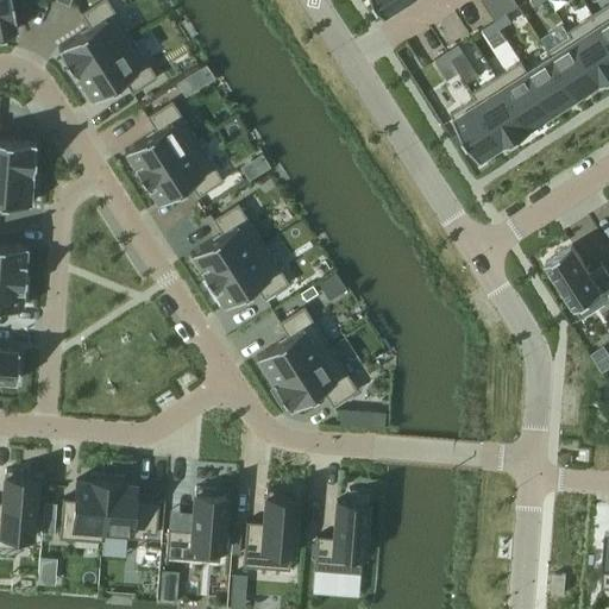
[(0,0),(0,33),(18,30),(11,0),(0,0)]
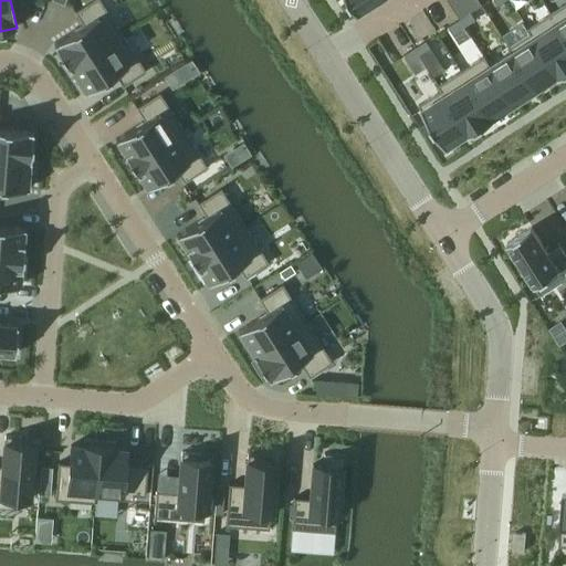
[(83,25),(54,44),(70,69),(123,34),(100,0),(94,0),(75,12),(83,25)]
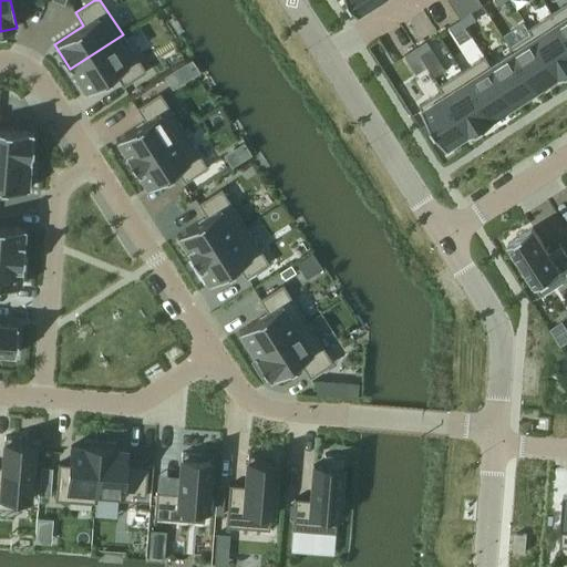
[(350,0),(360,14),(383,0),(350,0)]
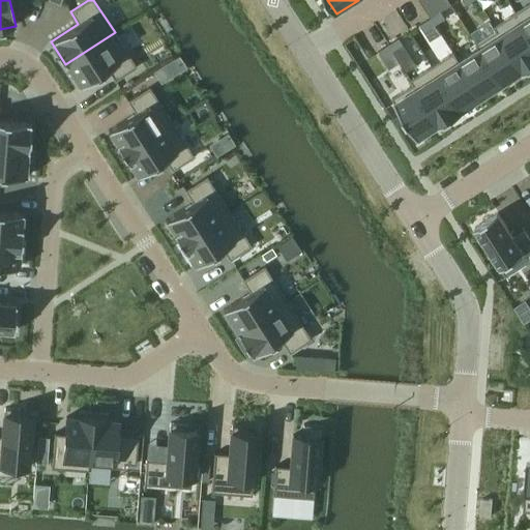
[(529,3),(517,13),(529,34),(529,3)]
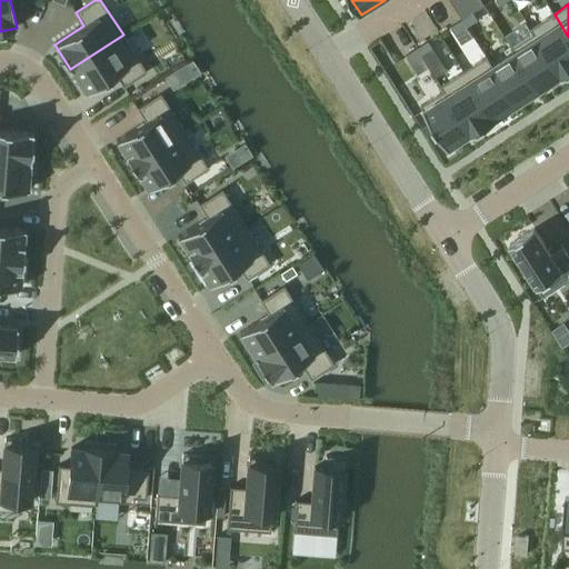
[(475,12),(462,20),(468,28),(479,20),(475,12)]
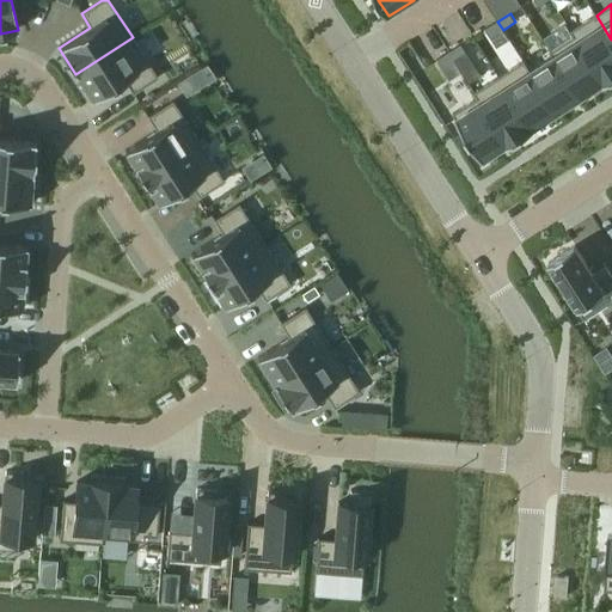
[(611,40),(597,16),(571,31),(606,84),(611,80),(611,40)]
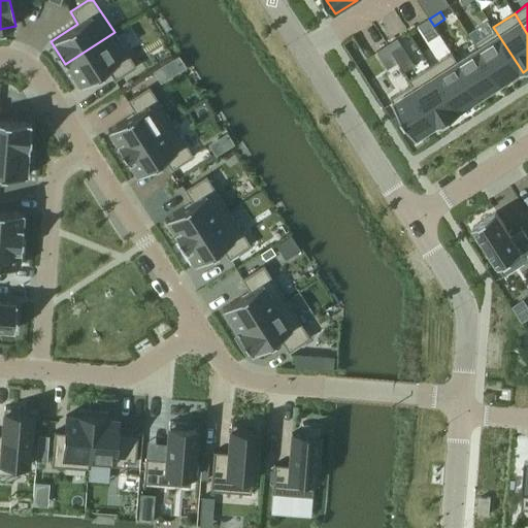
[(429,19),(419,25),(423,32),(434,26),(429,19)]
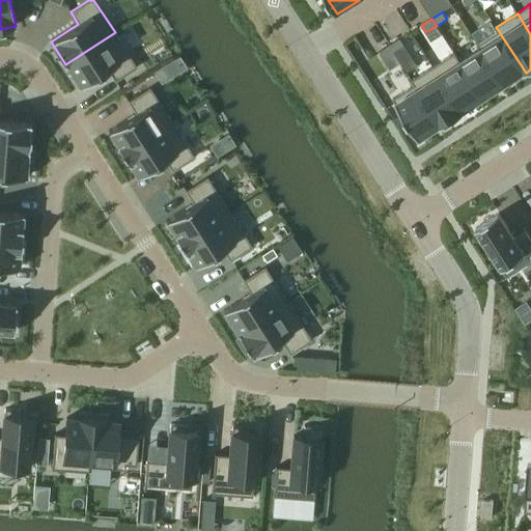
[(498,32),(478,45),(504,85),(525,73),(525,74),(526,73),(496,27),(495,27),(498,32)]
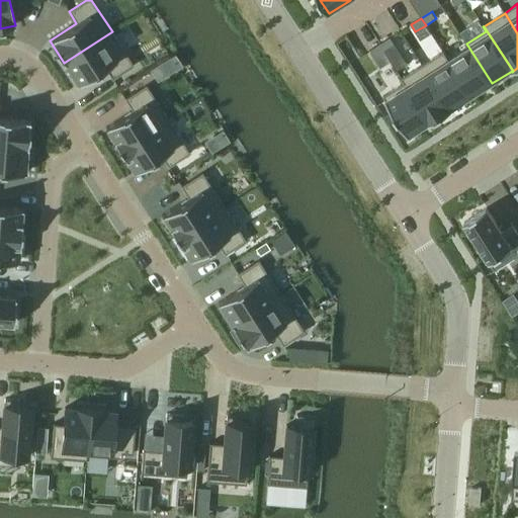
[(112,31),(64,63),(65,64),(79,85),(105,68),(112,79),(134,66),(112,31)]
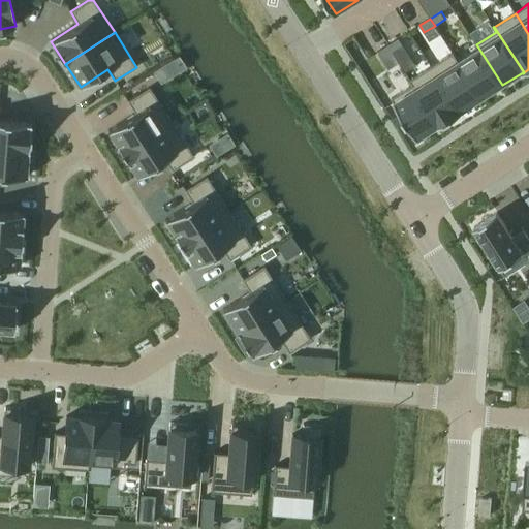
[(399,38),(389,45),(393,53),(403,45),(399,38)]
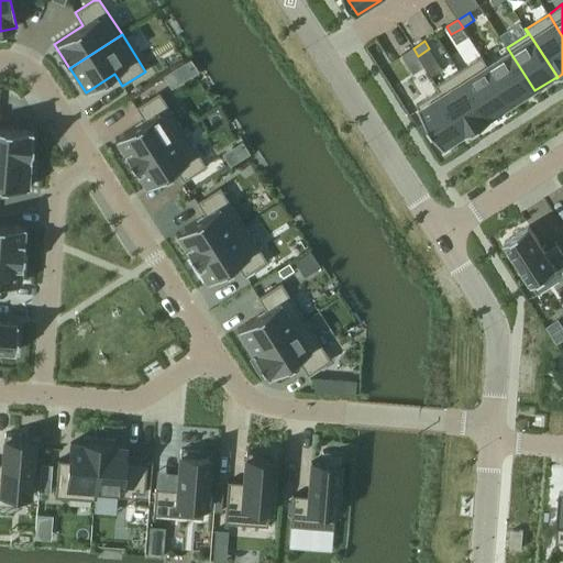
[(483,56),(482,56),(512,105),(534,90),(507,47),(506,47),(509,53),(488,65),(483,56)]
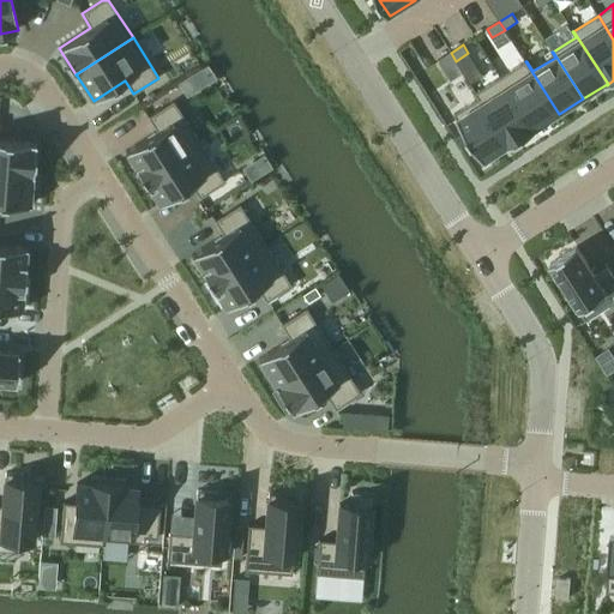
[(451,53),(439,60),(444,68),(456,61),(451,53)]
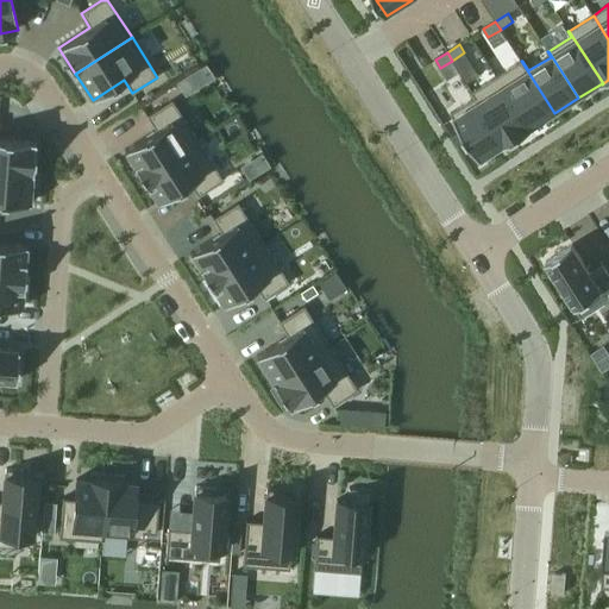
[(521,61),(497,76),(531,130),(532,130),(532,129),(554,113),(521,61)]
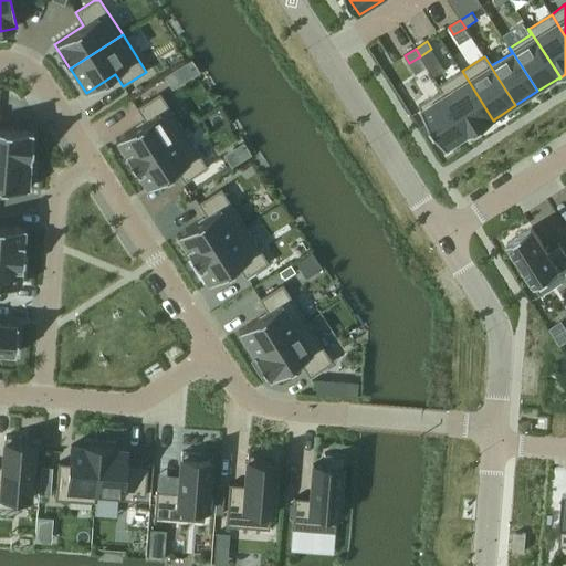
[(188,62),(165,77),(173,90),(196,74),(199,72),(191,60),(188,62)]
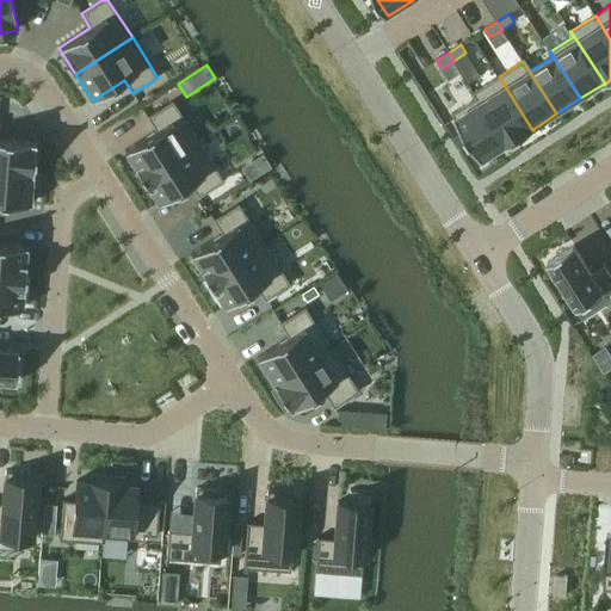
[(499,76),(475,92),(508,146),(532,130),(499,76)]
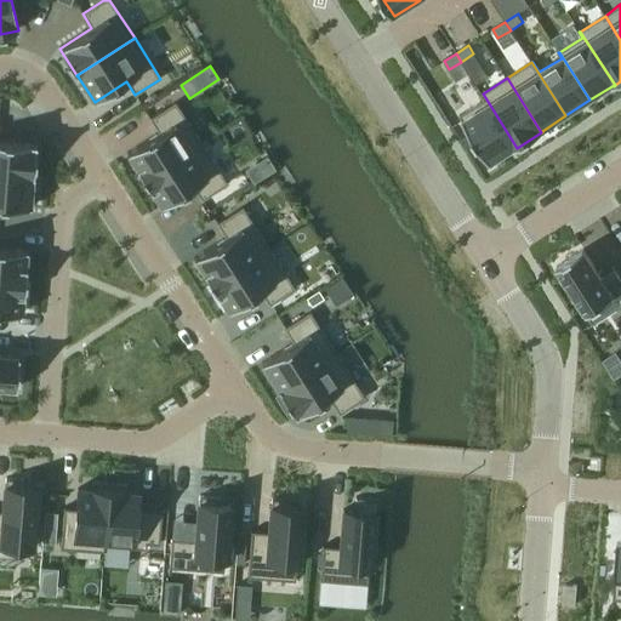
[(484,100),(460,115),(472,134),(468,136),(479,153),(483,151),(491,164),(516,148),(516,149),(517,148),(483,93),(482,95),(484,100)]
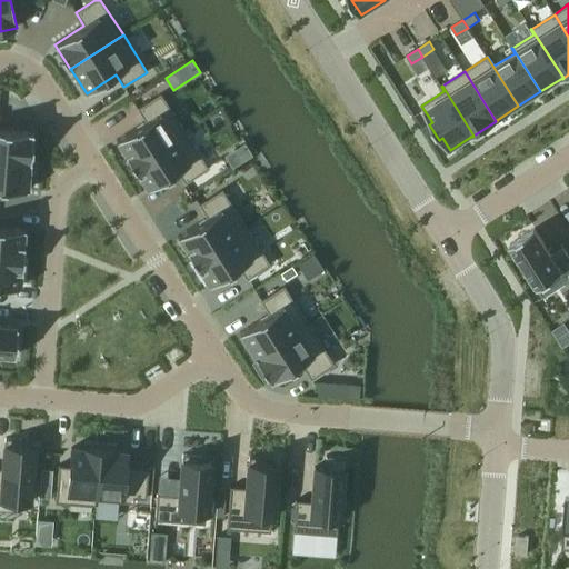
[(146,121),(117,140),(126,153),(125,153),(132,166),(185,131),(161,93),(138,109),(146,121)]
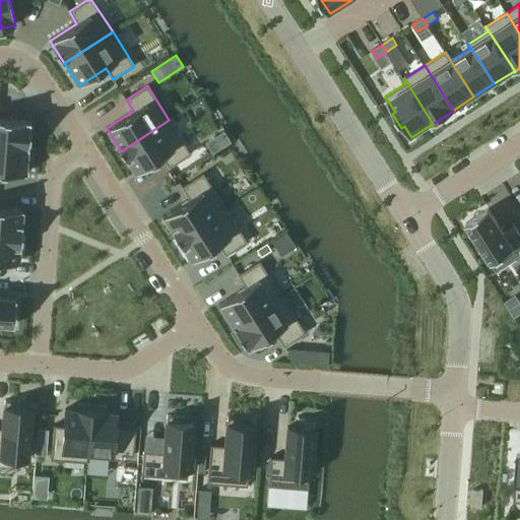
[(0,145),(28,147),(30,121),(0,118),(0,145)]
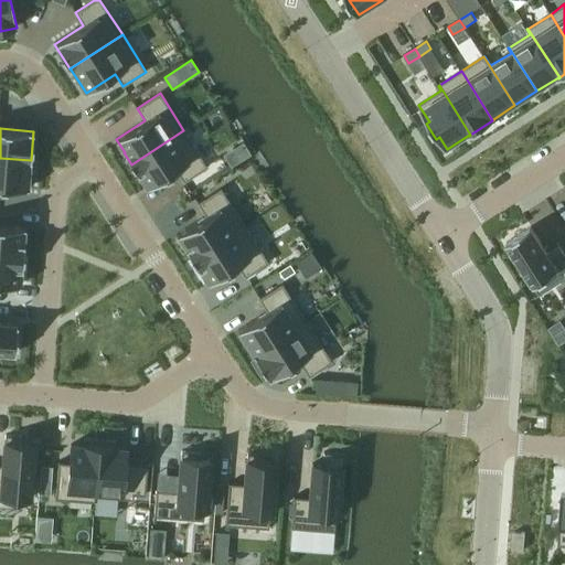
[(183,130),(131,164),(138,174),(147,188),(176,170),(184,182),(208,168),(183,130)]
